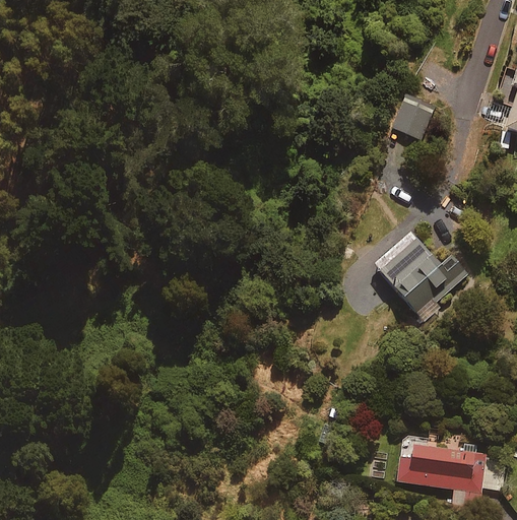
[(516,83),(509,105),(492,99),(485,118),(516,129),(516,83)]
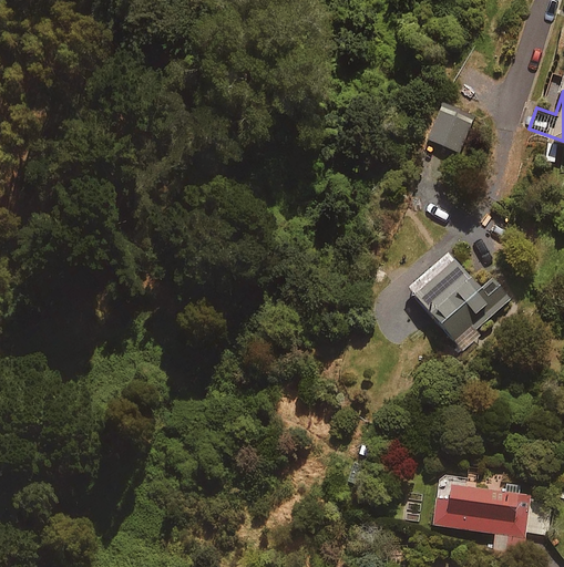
[(473,120),(439,105),(427,137),(461,151),(473,120)]
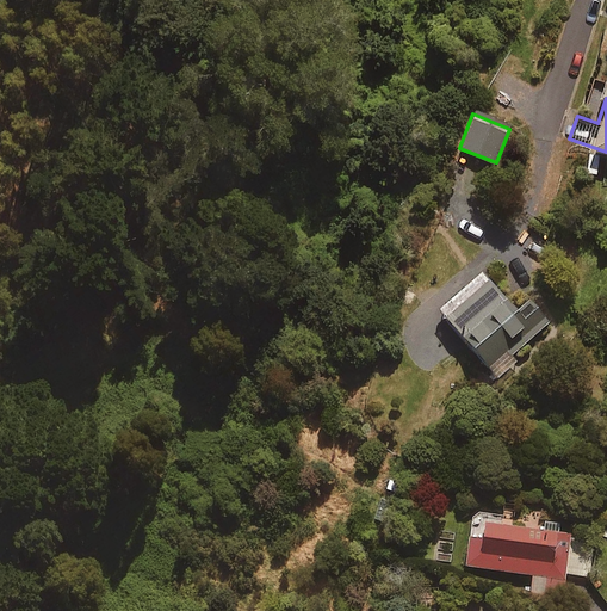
[(512,304),(483,270),(439,308),(502,382),(521,365),(512,355),(550,322),(525,292),(512,304)]
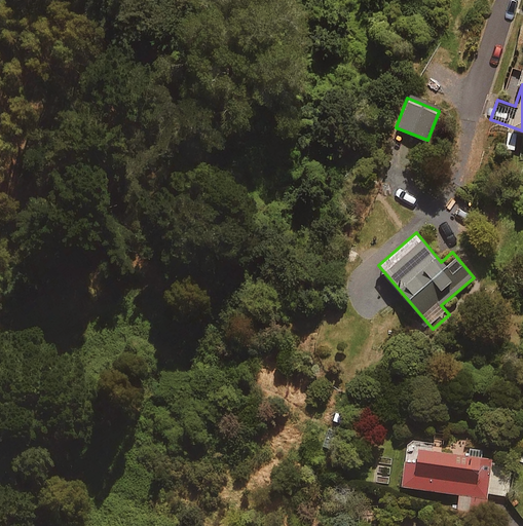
[(454,451),(407,443),(400,483),(459,493),(457,509),(484,514),(488,494),(511,497),(516,466),(483,461),(484,451),(455,446),(454,451)]
